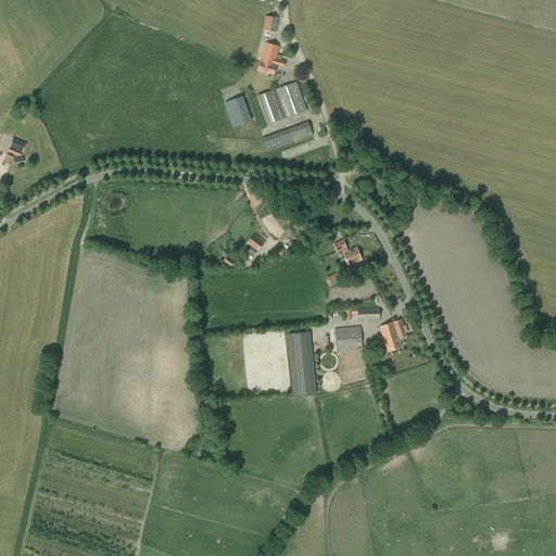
[(263,30),(277,33),(278,17),(265,16),(263,30)]
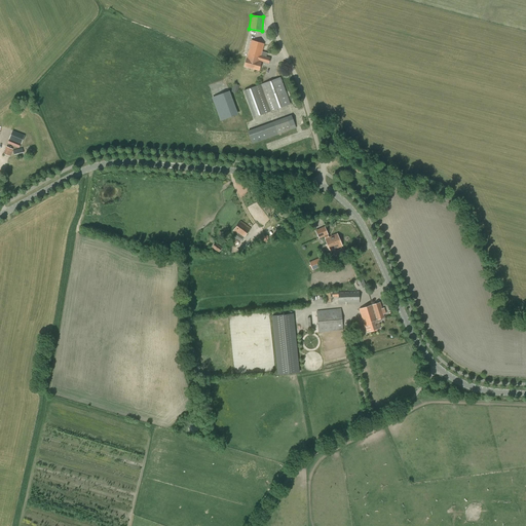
[(268,64),(270,58),(266,57),(267,53),(262,51),(264,44),(252,41),(245,67),(259,70),(261,63),(260,63),(261,62),(268,64)]
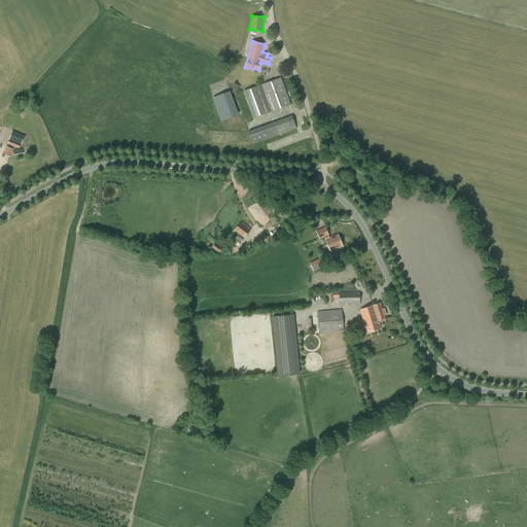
[(291,105),(281,78),(245,92),(254,118),(291,105)]
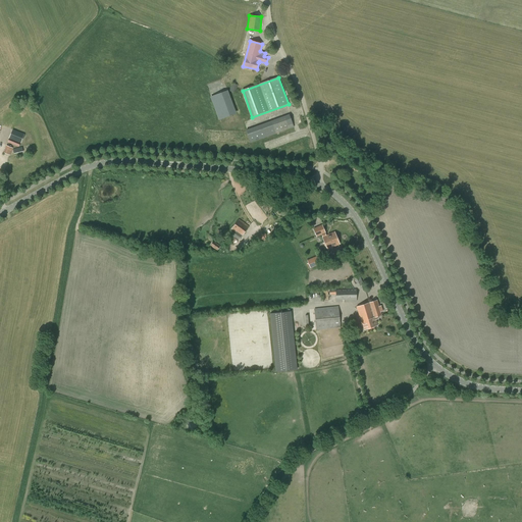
[(294,127),(290,114),(271,121),(246,131),(250,143),(294,127)]
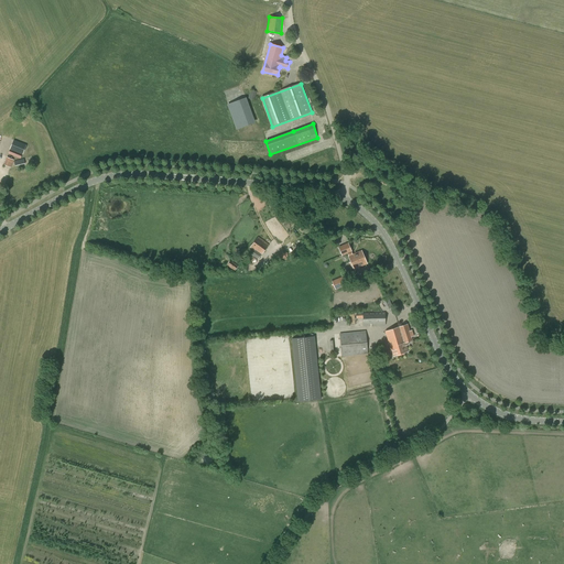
[(10,149),(23,154),(26,145),(13,140),(10,149)]
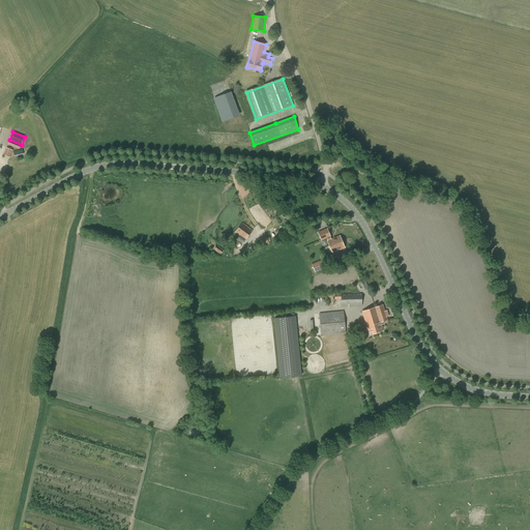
[(13,150),(6,147),(3,155),(10,157),(13,150)]
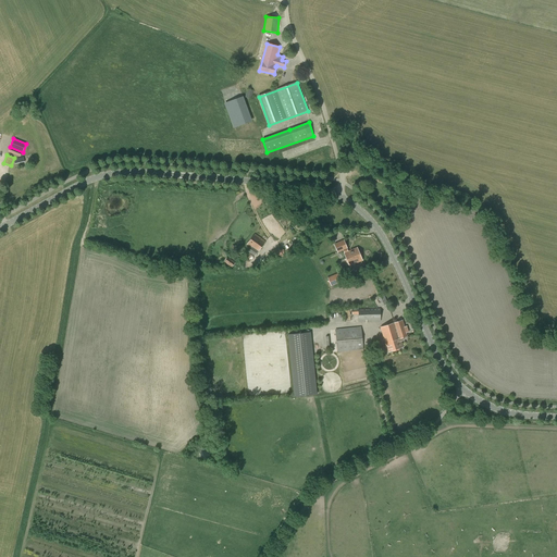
[(255,234),(247,245),(251,248),(249,251),(255,256),(264,242),(255,234)]
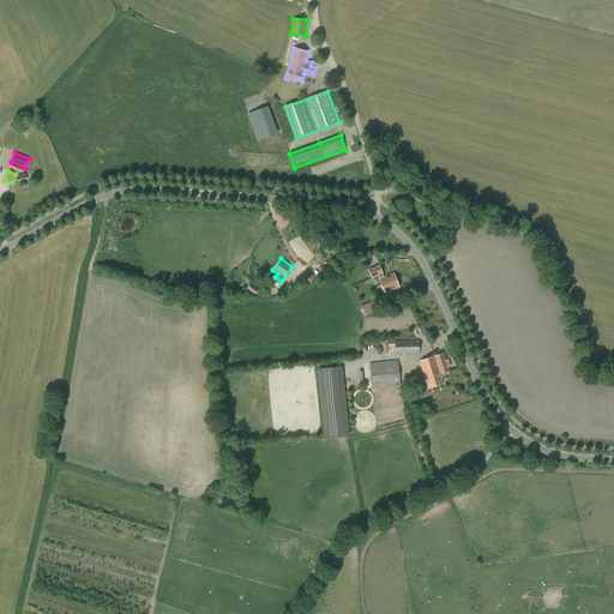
[(373,278),(378,276),(385,293),(399,287),(393,274),(384,277),(378,264),(369,269),(373,278)]
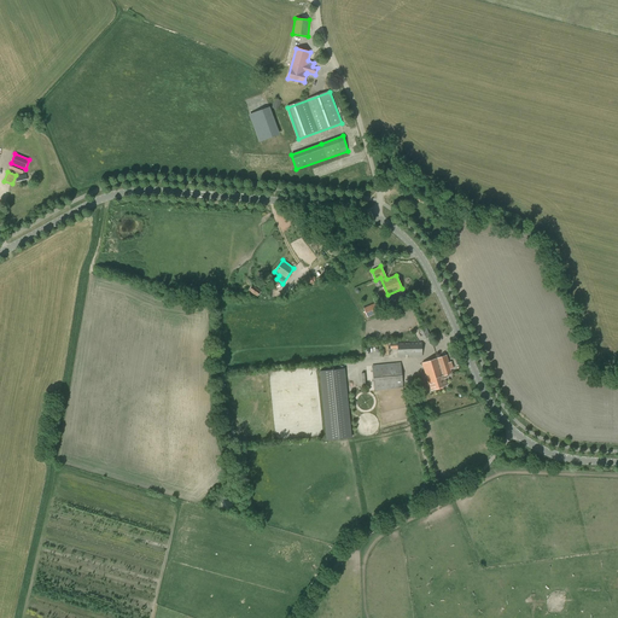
[(313,285),(316,278),(309,273),(304,280),(313,285)]
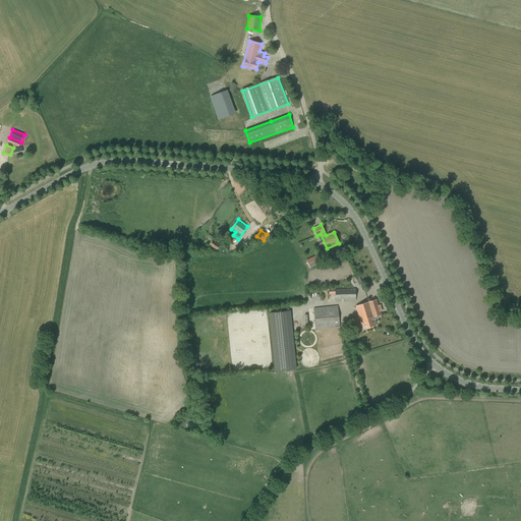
[(306,259),(309,268),(322,263),(317,254),(306,259)]
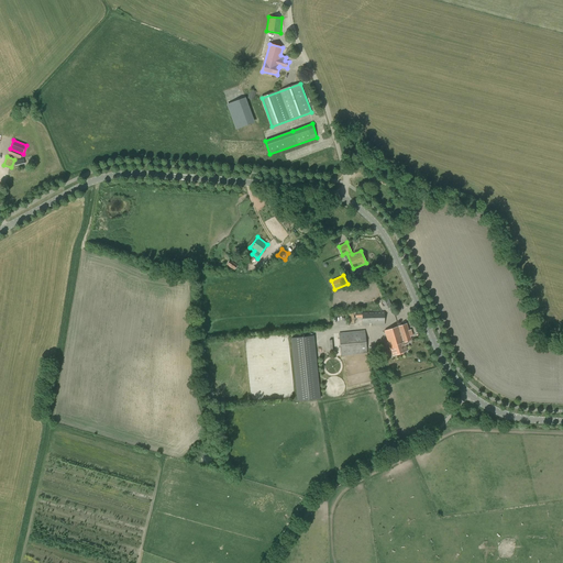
[(394,311),(388,297),(382,299),(386,309),(388,308),(390,313),(394,311)]
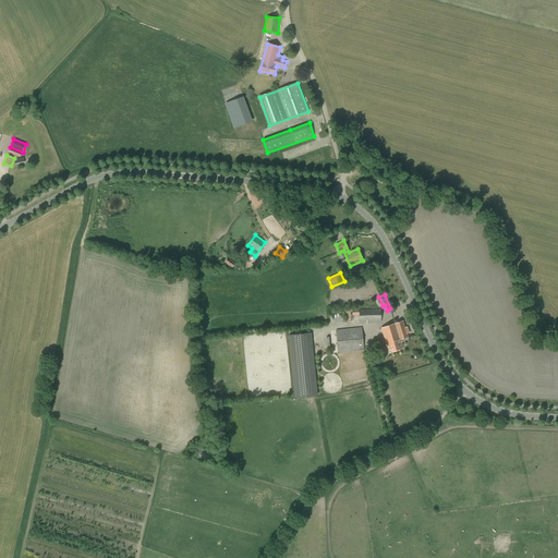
[(359,315),(359,318),(358,318),(358,322),(359,322),(359,323),(381,322),(380,308),(352,310),(353,315),(359,315)]
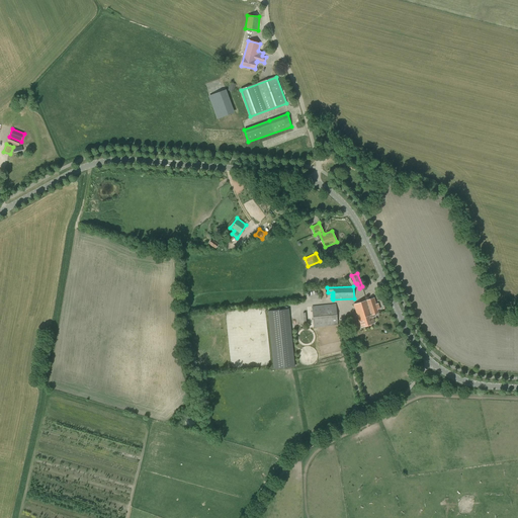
[(374,297),(366,300),(353,305),(360,327),(374,323),(373,317),(374,317),(374,315),(378,313),(374,297)]
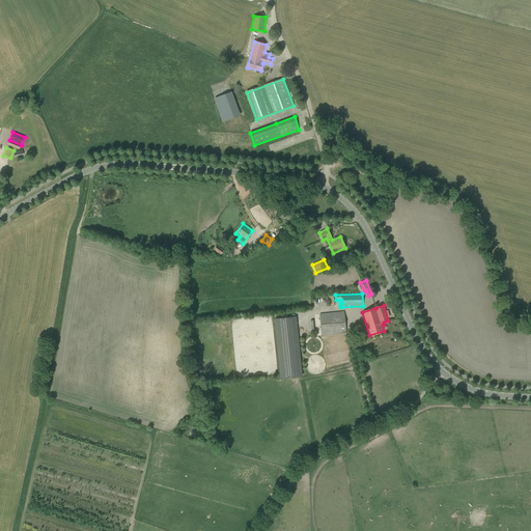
[(319,315),(322,336),(346,333),(344,312),(319,315)]
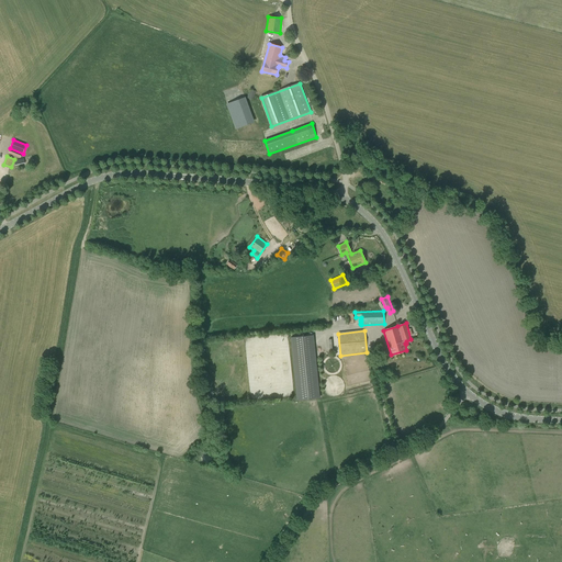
[(298,337),(296,337),(291,337),(296,401),(319,398),(316,356),(314,335),(298,337)]
